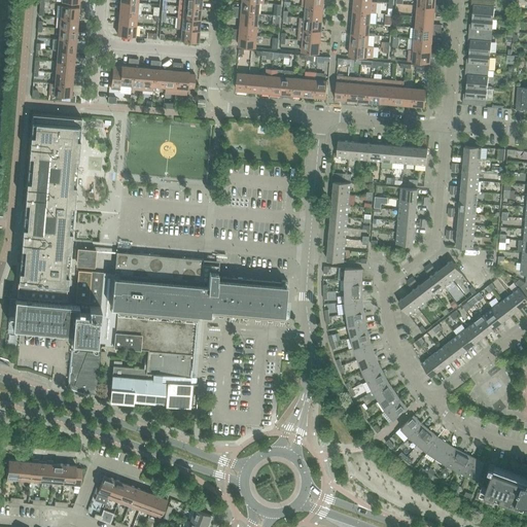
[(302,0),(302,7),(306,7),(323,8),(323,0),(302,0)]
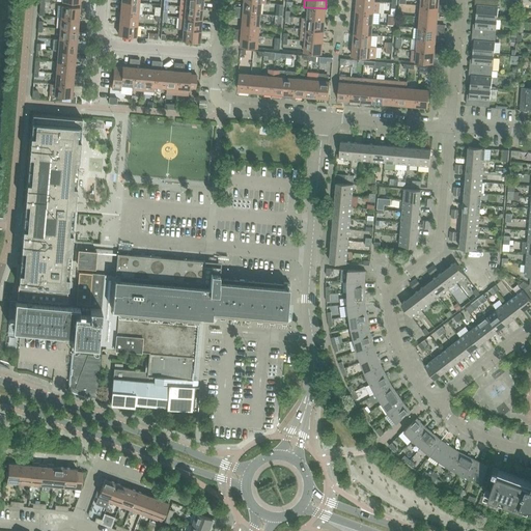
[(374,1),(357,0),(357,11),(373,12),(379,14),(380,2),(374,1)]
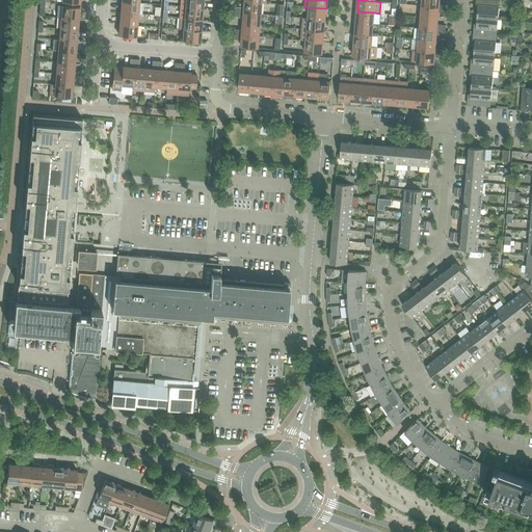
[(478,5),(477,17),(498,19),(499,7),(499,1),(493,0),(476,0),(476,5),(478,5)]
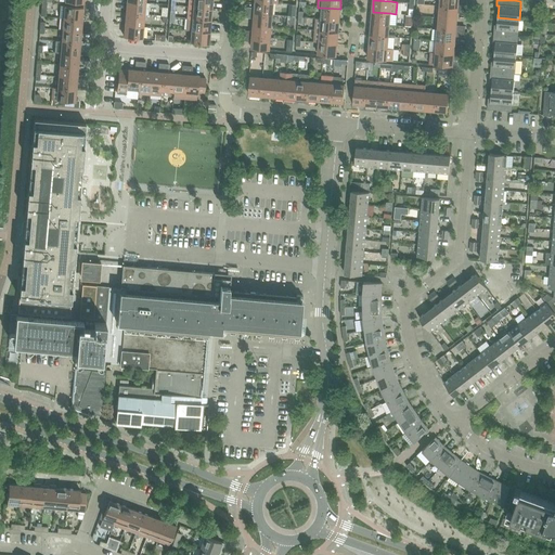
[(126,13),(144,15),(149,15),(150,3),(145,3),(127,1),(126,13)]
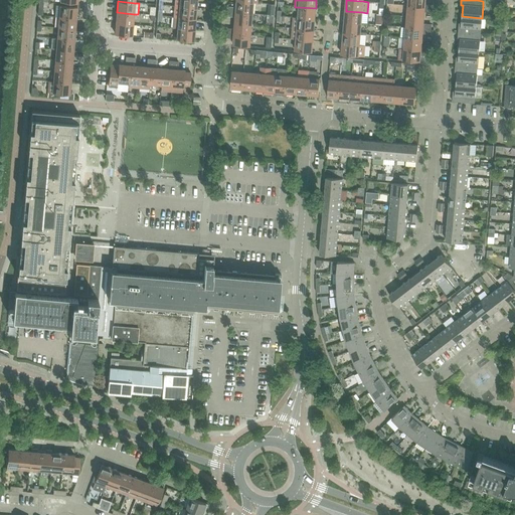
[(229,7),(228,12),(252,14),(253,3),(237,1),(236,8),(229,7)]
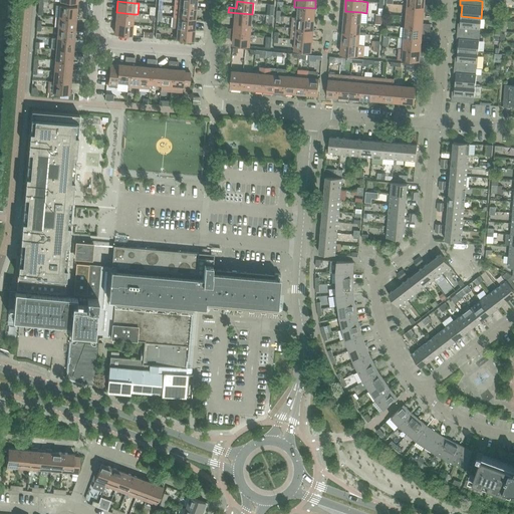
[(59,17),(75,18),(76,7),(56,5),(55,16),(59,17)]
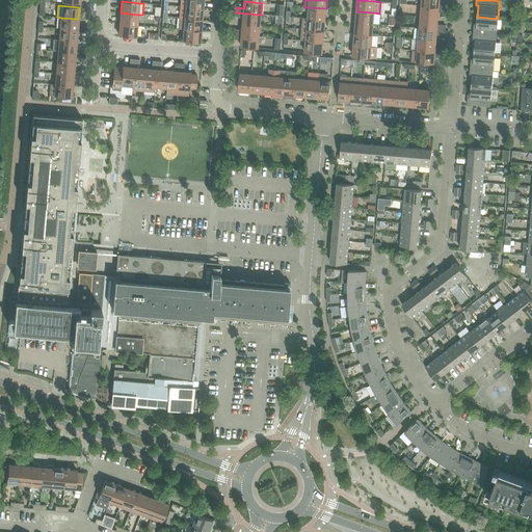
[(422,6),(421,17),(437,19),(439,11),(447,12),(447,8),(422,6)]
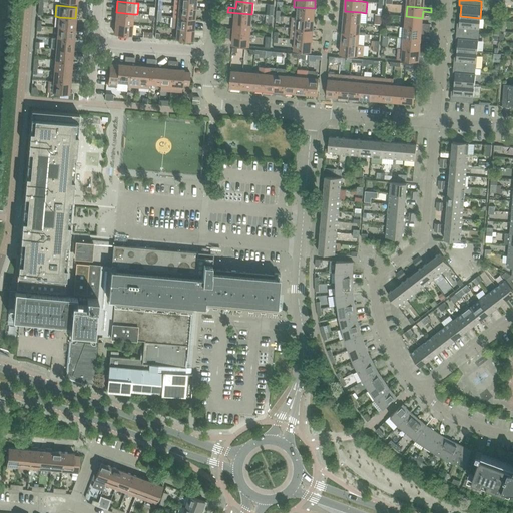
[(195,8),(179,7),(178,17),(194,19),(195,8)]
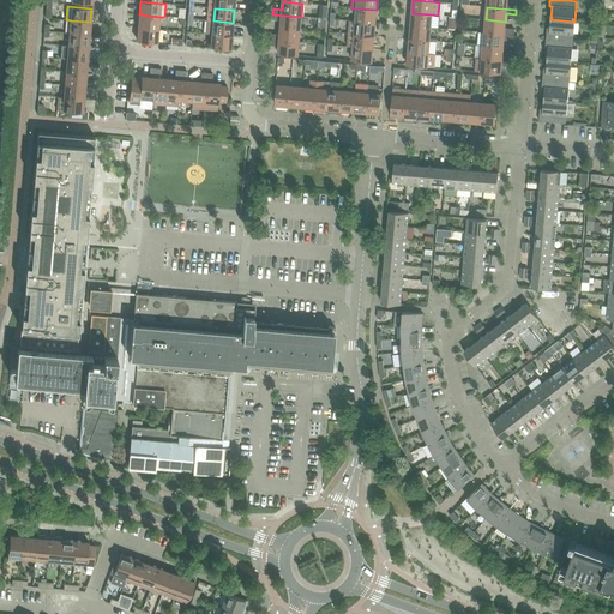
[(355,22),(375,23),(377,10),(356,8),(355,22)]
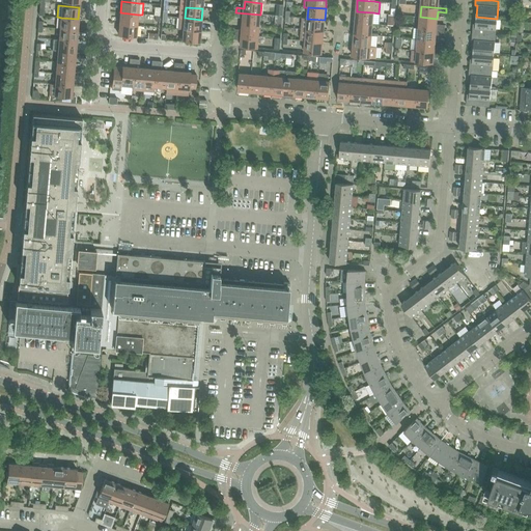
[(373,12),(357,11),(356,23),(372,24),(373,12)]
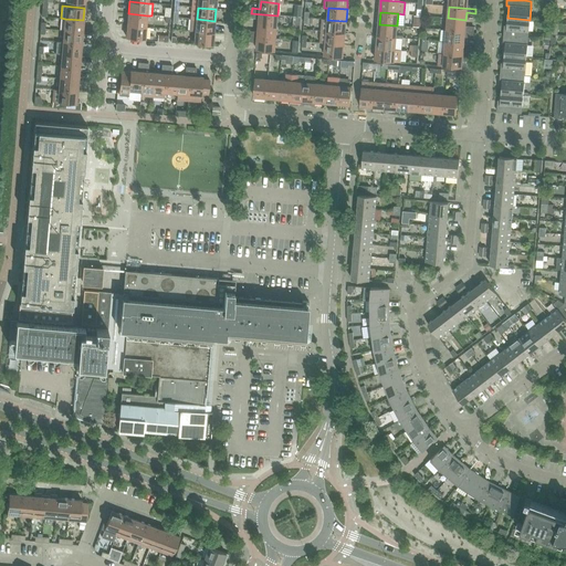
[(147,16),(128,13),(127,25),(146,27),(147,16)]
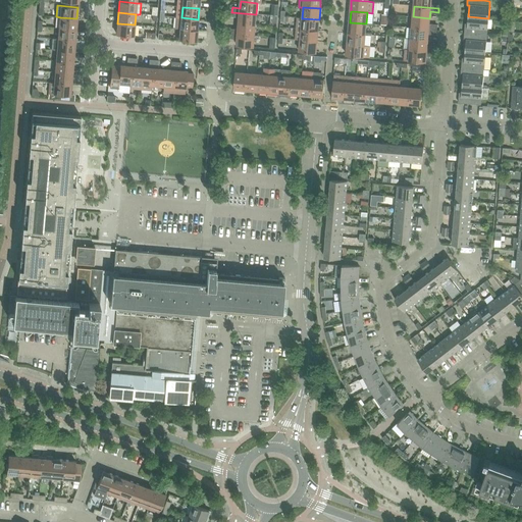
[(240,17),(239,23),(255,24),(256,14),(231,12),(231,16),(240,17)]
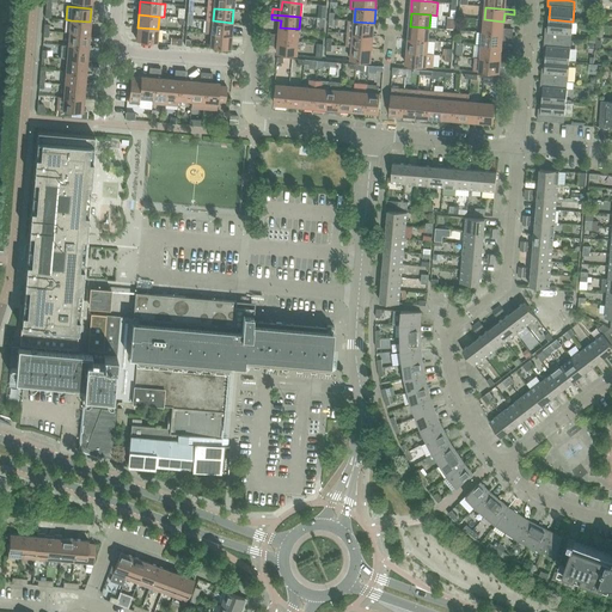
[(483,32),(512,35),(512,30),(503,29),(503,22),(484,19),(483,32)]
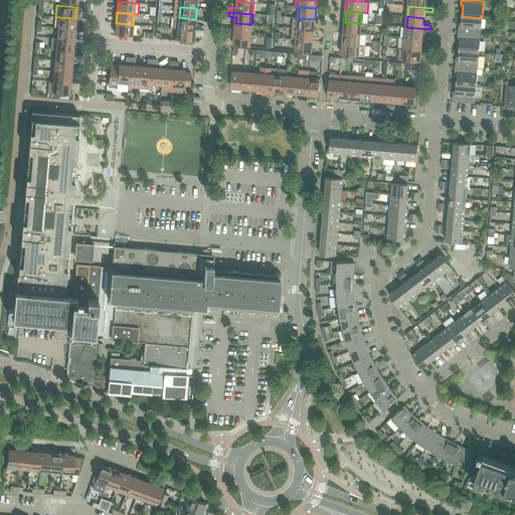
[(459,26),(458,33),(480,35),(481,29),(482,18),(462,16),(461,27),(459,26)]
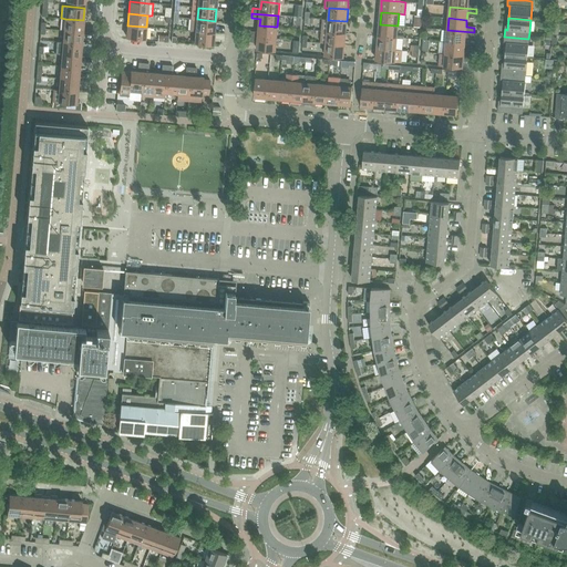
[(65,19),(64,31),(83,32),(83,20),(65,19)]
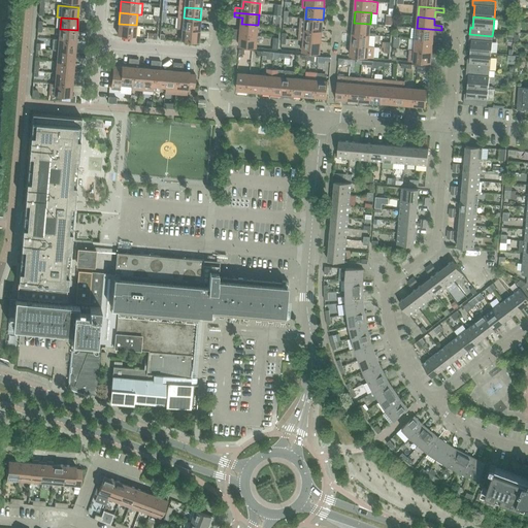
[(200,20),(184,18),(178,18),(177,29),(183,29),(199,30),(200,20)]
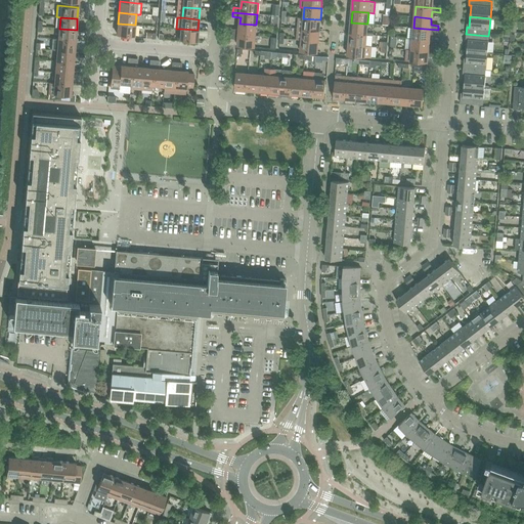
[(298,17),(297,29),(319,31),(320,19),(303,18),(298,17)]
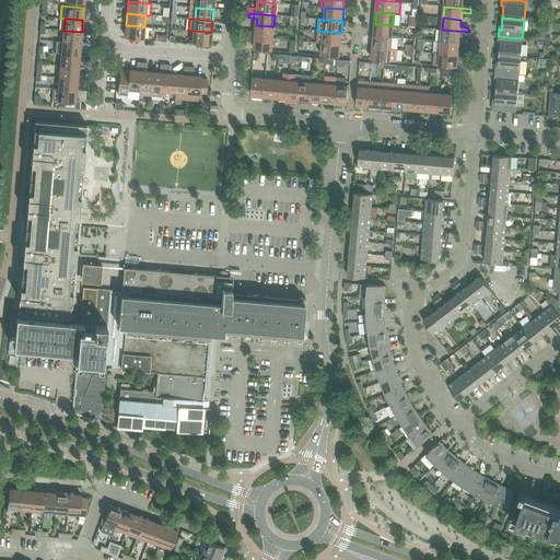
[(393,25),(375,24),(374,36),(392,37),(393,25)]
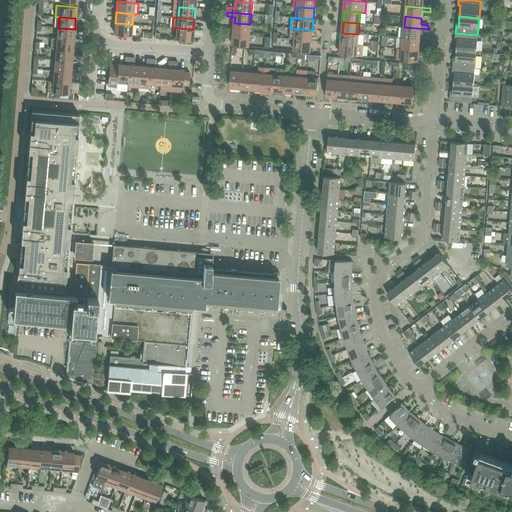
[(132,24),(115,23),(115,34),(131,36),(132,24)]
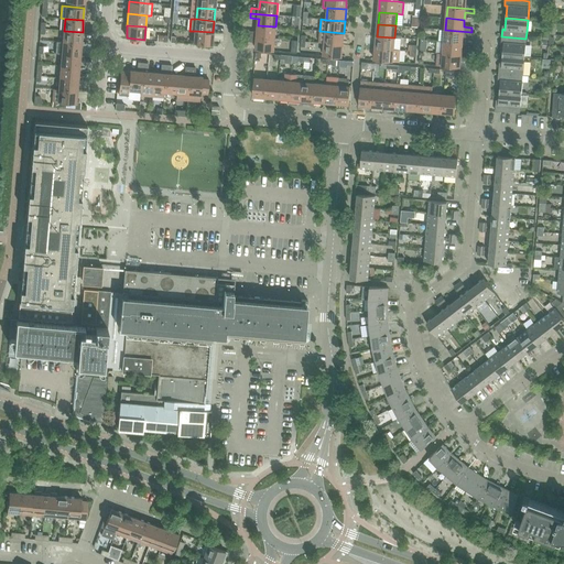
[(249,32),(248,36),(274,39),(275,26),(258,25),(257,32),(249,32)]
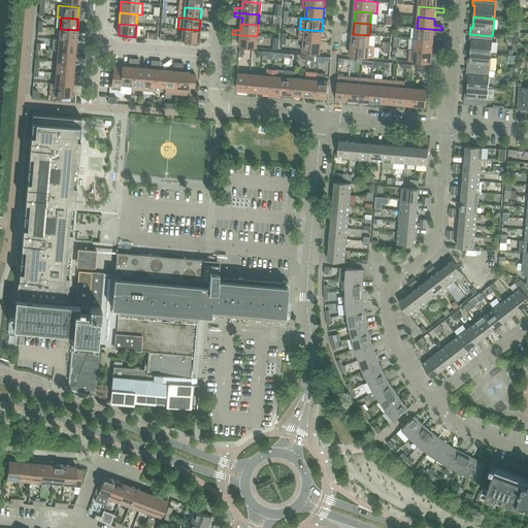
[(441,30),(417,28),(416,39),(432,40),(433,34),(441,35),(441,30)]
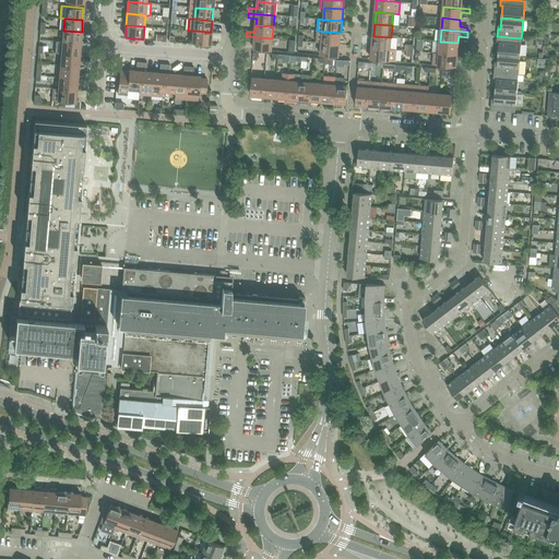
[(63,31),(62,42),(81,44),(82,32),(63,31)]
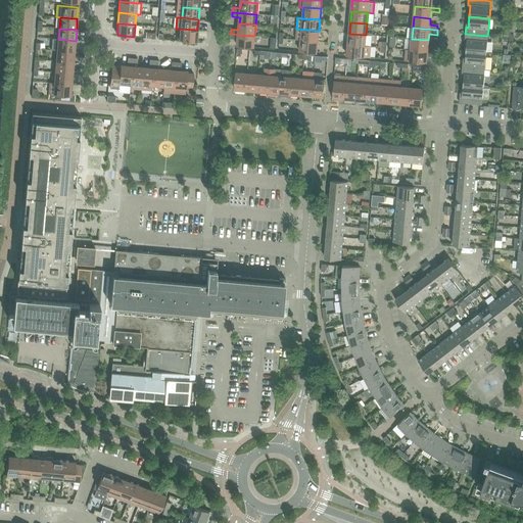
[(197,30),(181,29),(180,40),(196,42),(197,30)]
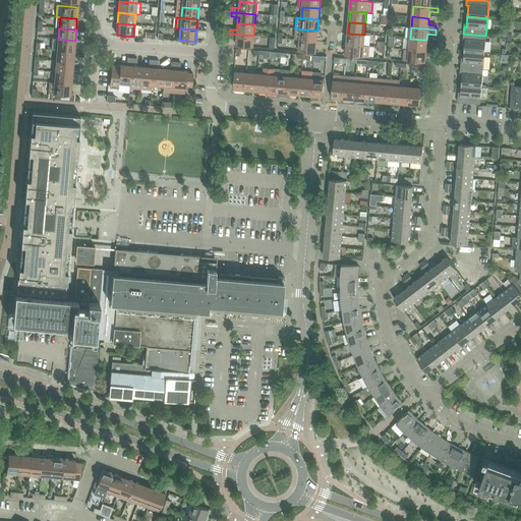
[(295,29),(294,40),(299,40),(316,42),(317,31),(295,29)]
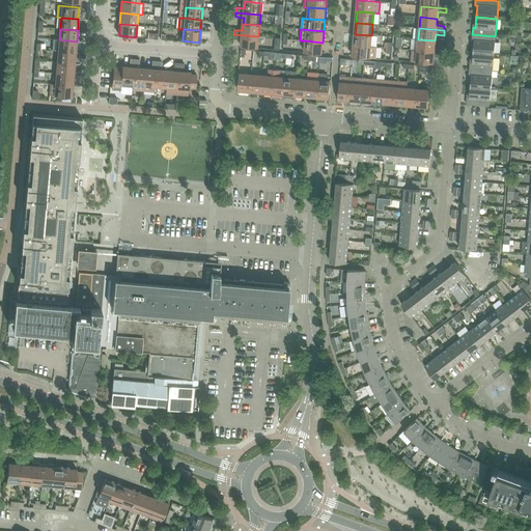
[(258,36),(233,34),(233,39),(242,39),(241,47),(257,49),(258,36)]
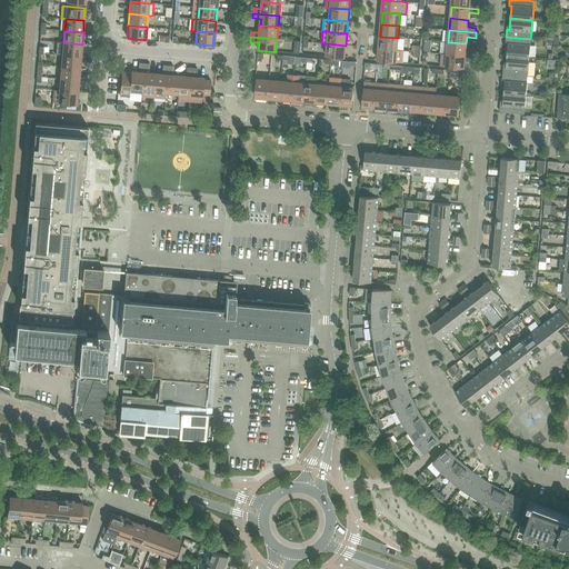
[(380,37),(379,48),(397,50),(398,38),(380,37)]
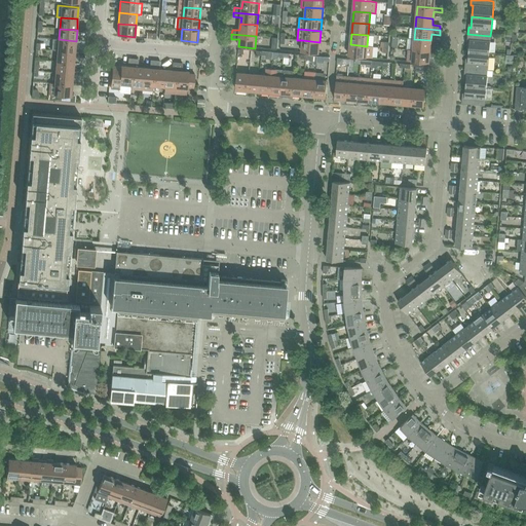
[(470,40),(468,51),(489,53),(490,41),(490,36),(467,34),(467,40),(470,40)]
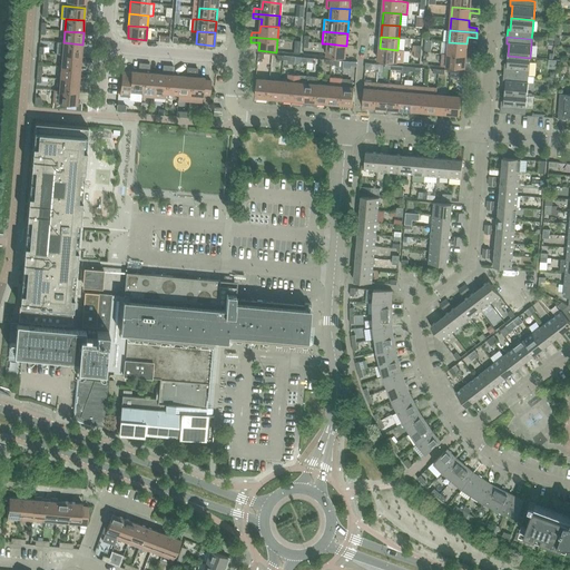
[(441,53),(442,53),(474,57),(475,51),(467,51),(467,43),(449,42),(442,41),(441,53)]
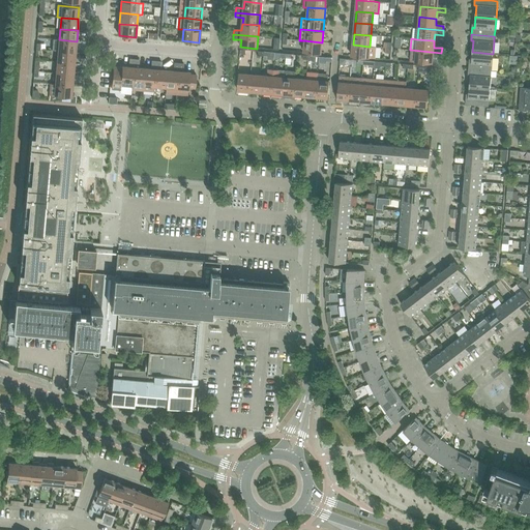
[(59,39),(58,51),(76,53),(77,41),(59,39)]
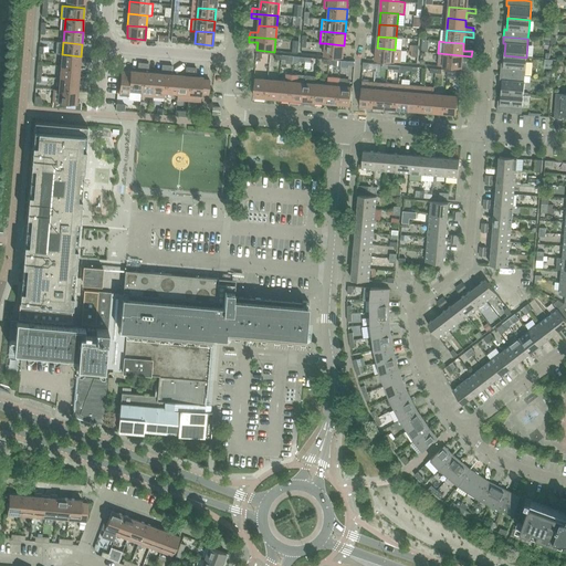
[(344,45),(325,43),(324,56),(343,58),(344,45)]
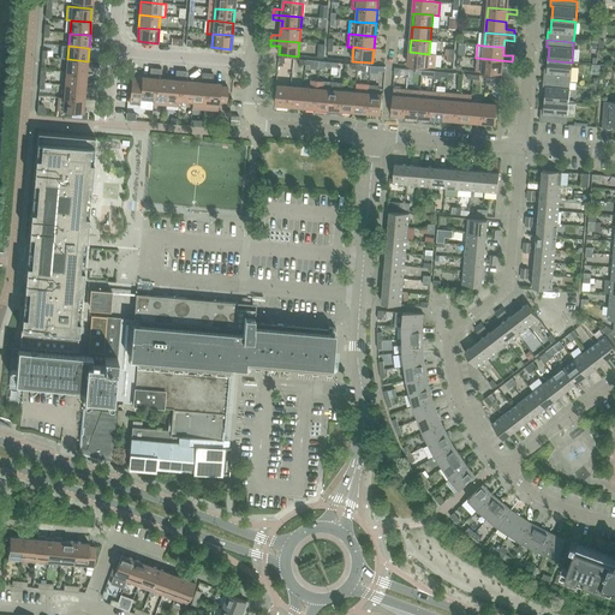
[(429,54),(410,52),(408,66),(428,67),(429,54)]
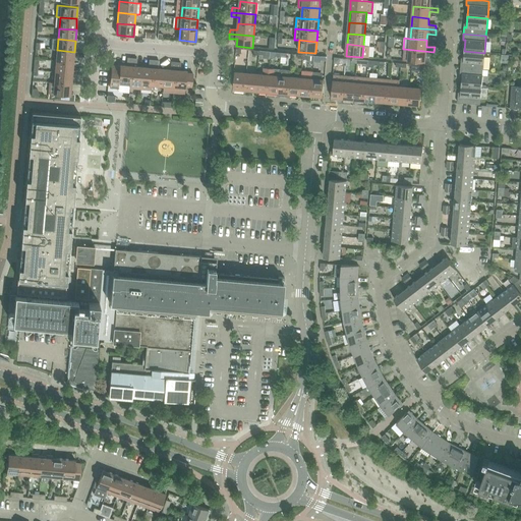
[(433,52),(404,49),(403,61),(424,62),(425,56),(433,56),(433,52)]
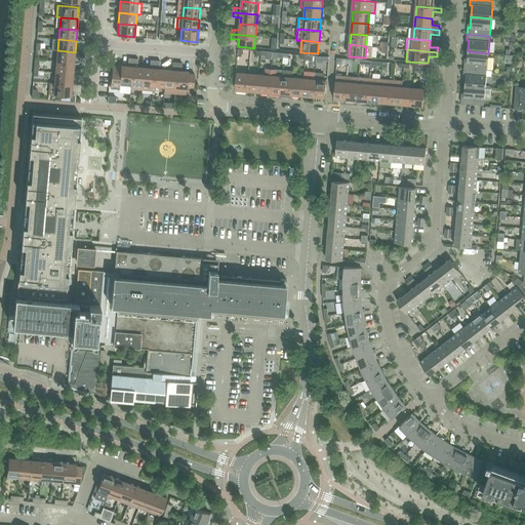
[(56,62),(74,63),(75,52),(57,50),(56,62)]
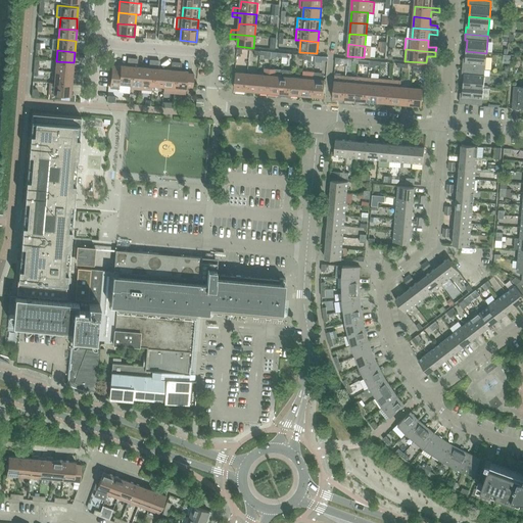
[(486,53),(466,51),(465,61),(463,61),(462,68),(484,70),(486,53)]
